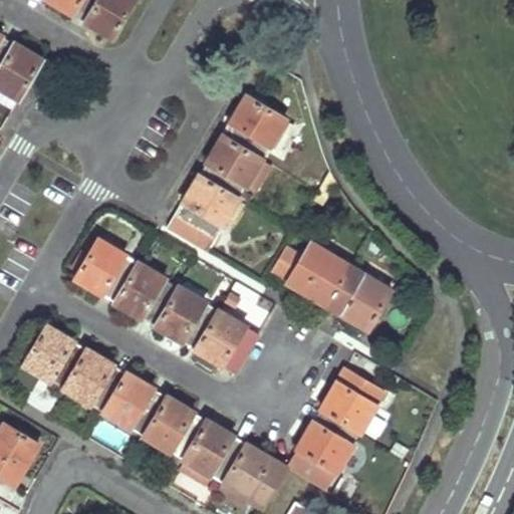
[(78,0),(56,0),(55,3),(60,6),(71,13),(76,5),(78,0)]
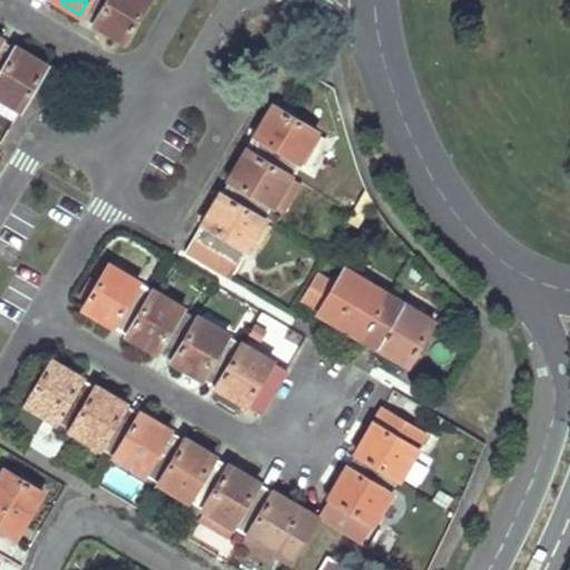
[(148,0),(87,0),(85,6),(109,20),(105,29),(110,32),(125,41),(135,25),(130,21),(135,16),(138,18),(148,0)]
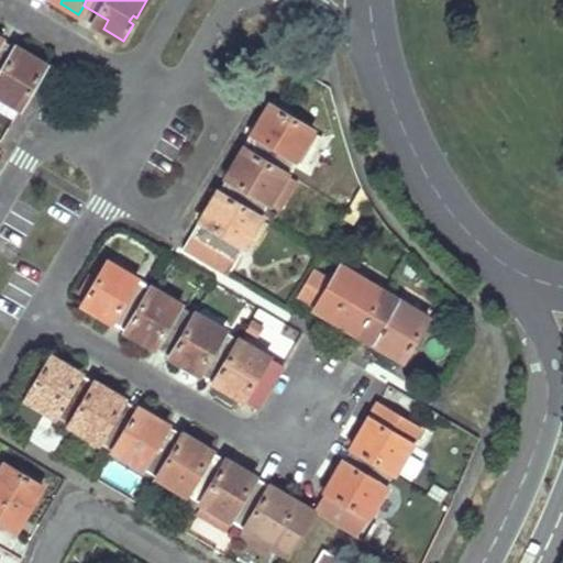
[(103,29),(108,20),(84,6),(78,14),(103,29)]
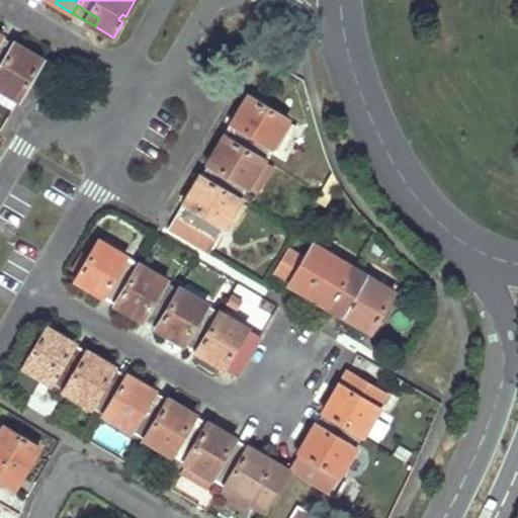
[(0,37),(0,46),(18,57),(23,50),(1,35),(0,37)]
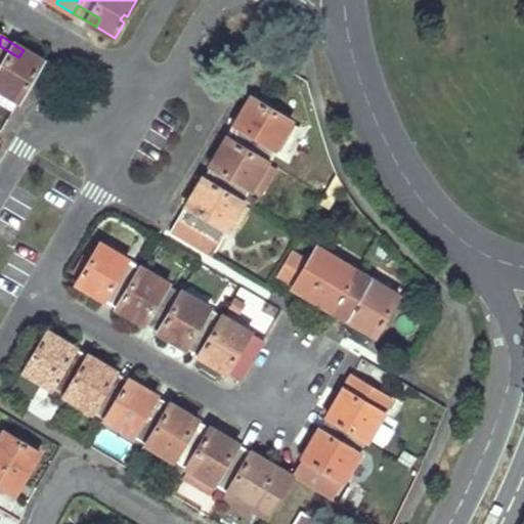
[(18,57),(0,46),(0,89),(19,101),(30,84),(27,81),(31,74),(33,75),(35,76),(43,61),(26,51),(24,50),(18,57)]
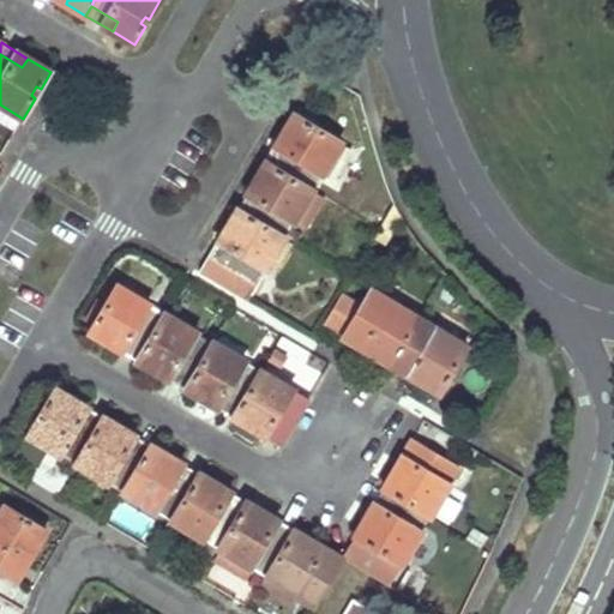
[(284,151),(275,166),(313,188),(323,173),(339,144),(341,142),(295,114),(282,136),(276,145),(284,151)]
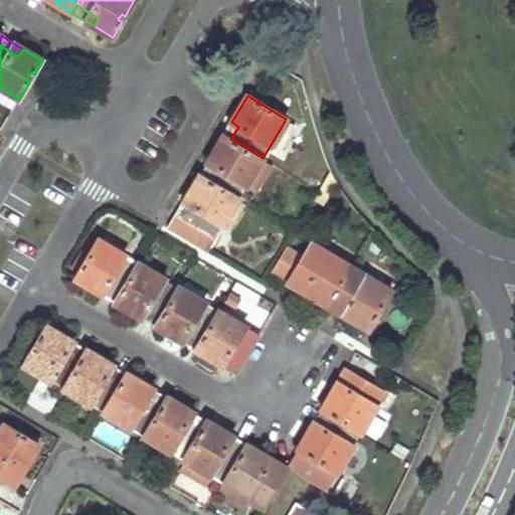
[(293,126),(285,121),(271,145),(279,150),(293,126)]
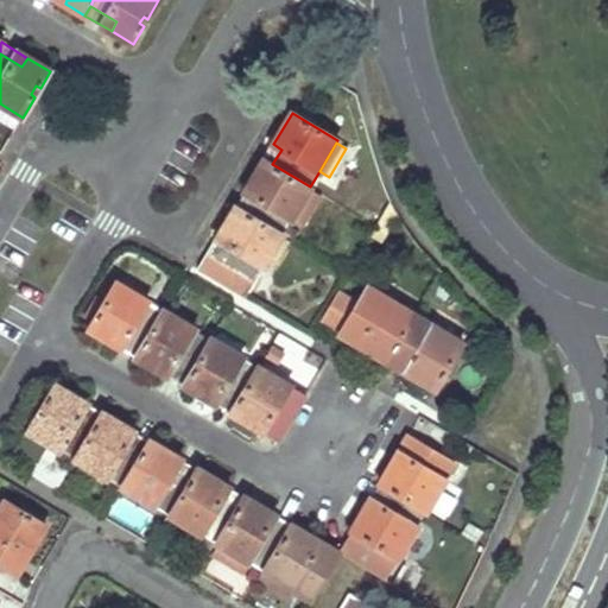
[(272,164),(282,150),(273,144),(264,159),(272,164)]
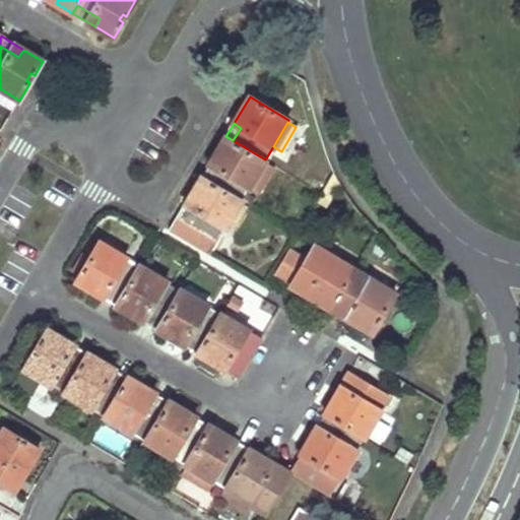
[(265,159),(233,140),(225,136),(218,148),(214,155),(220,160),(209,179),(242,198),(265,159)]
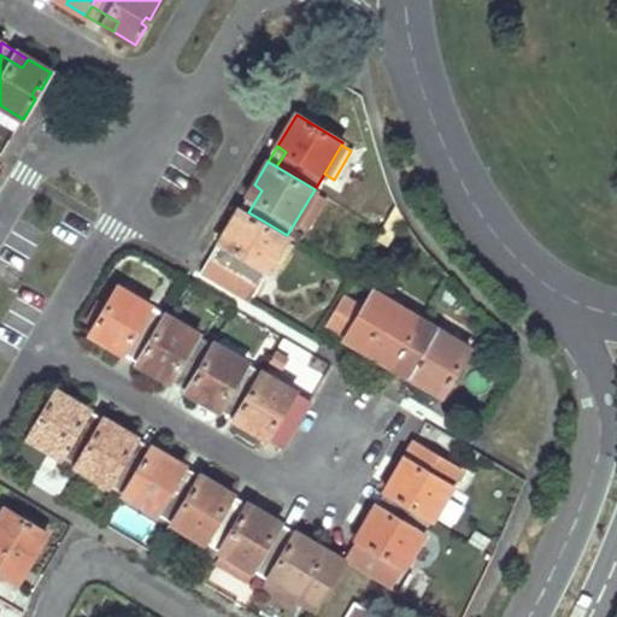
[(248,212),(262,191),(254,184),(240,207),(248,212)]
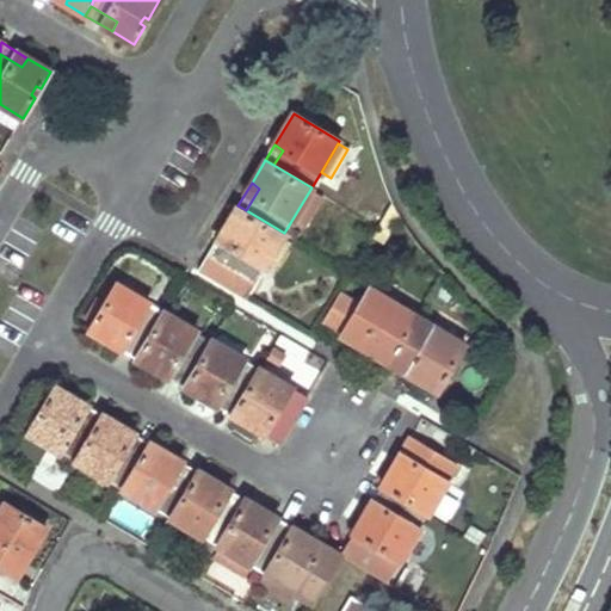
[(227,245),(216,260),(209,254),(198,272),(246,298),(266,264),(282,238),(284,233),(246,210),(238,205),(226,227),(217,240),(227,245)]
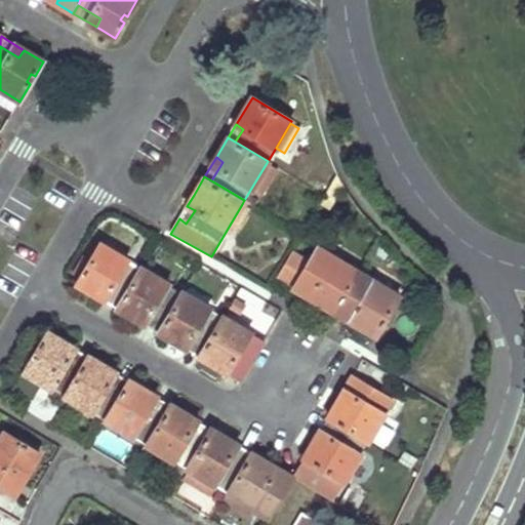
[(332,180),(318,205),(325,209),(328,203),(327,197),(335,183),(332,180)]
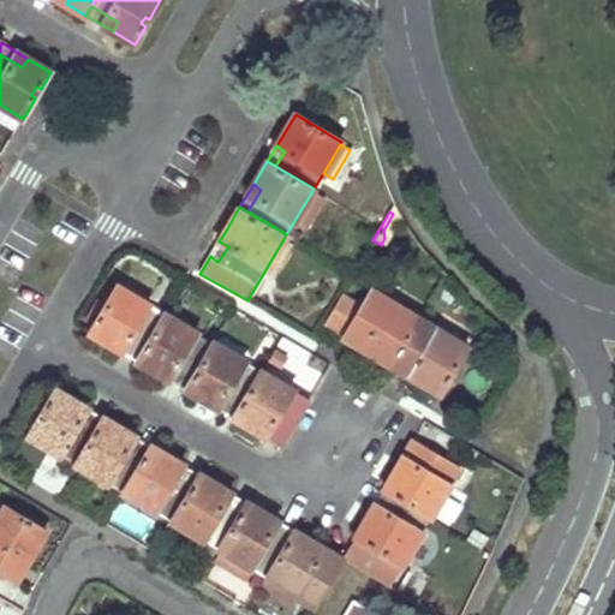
[(276,270),(292,244),(284,239),(268,266),(276,270)]
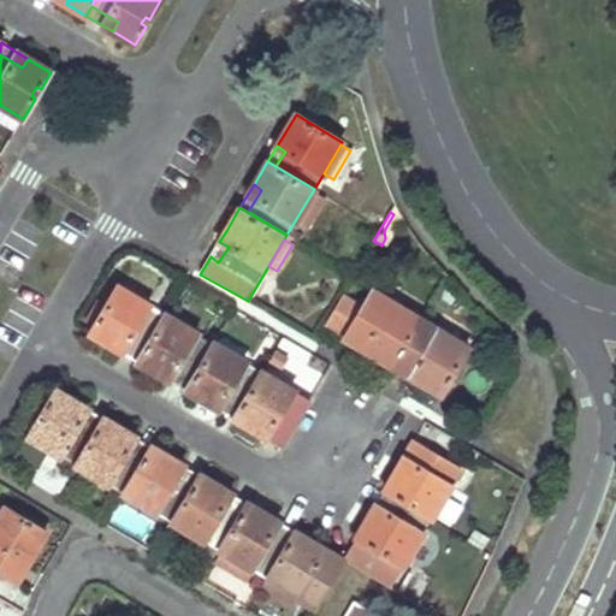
[(218,262),(229,247),(219,242),(211,256),(218,262)]
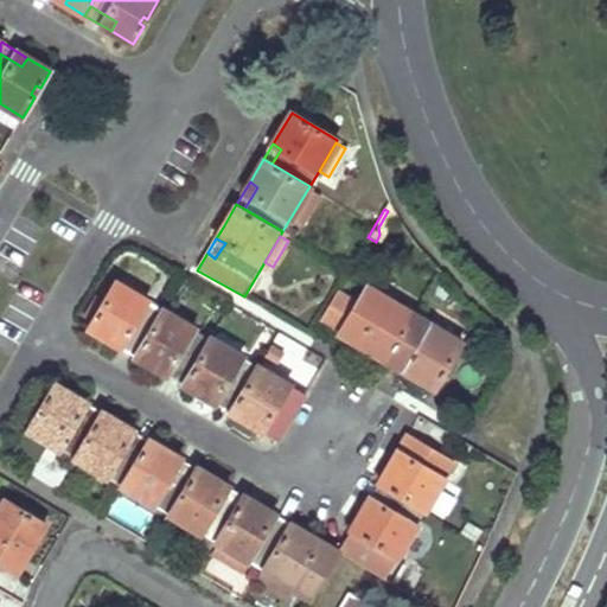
[(113,331),(140,346),(163,308),(116,281),(88,327),(108,339),(113,331)]
